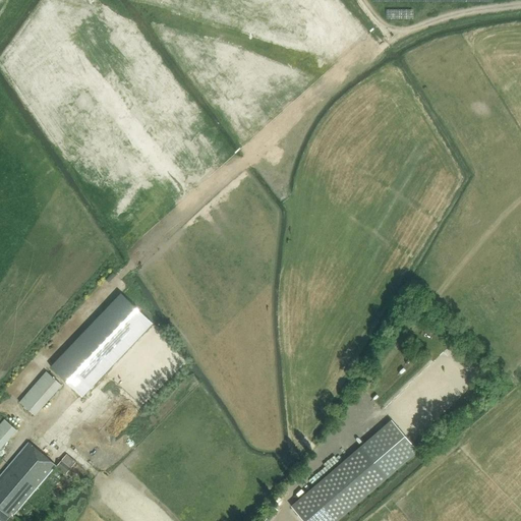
[(85,396),(153,324),(120,293),(53,365),(85,396)]
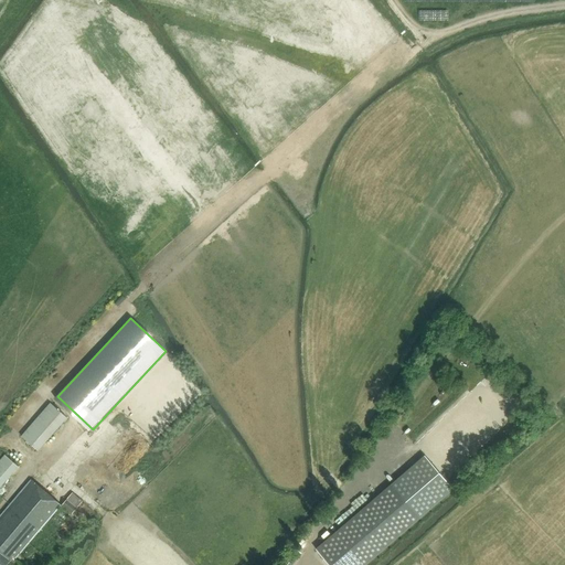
[(50,402),(20,435),(36,449),(66,416),(50,402)]
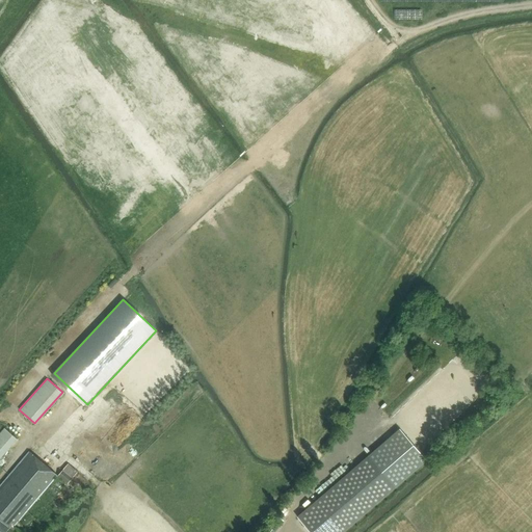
[(0,428),(0,458),(16,436),(1,426),(0,428)]
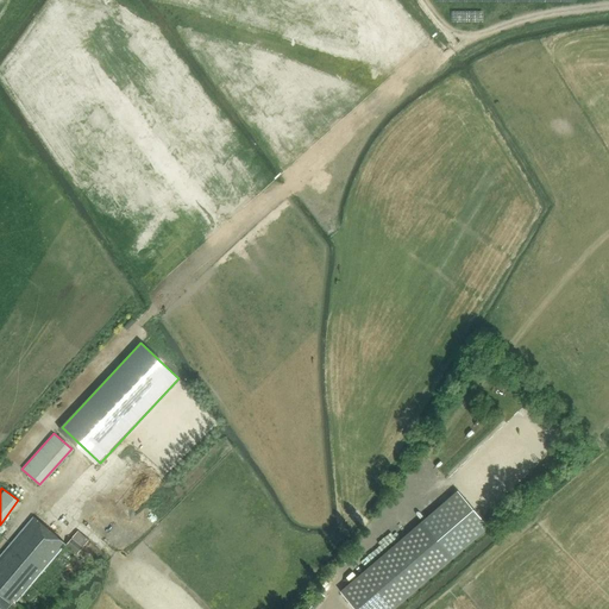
[(458,491),(340,592),(355,608),(393,608),(489,527),(458,491)]
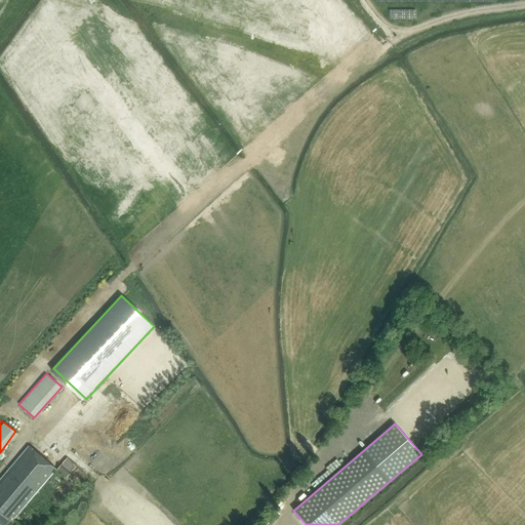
[(13,521),(57,470),(29,446),(0,479),(0,524),(5,524),(11,519),(13,521)]
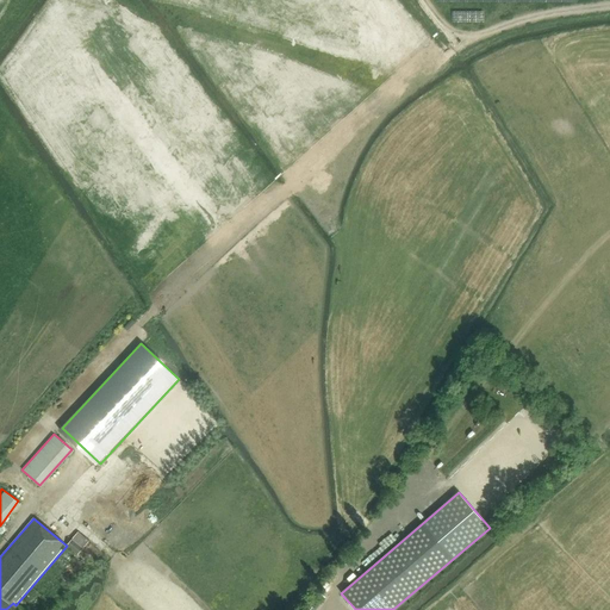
[(78,533),(67,546),(78,555),(89,542),(78,533)]
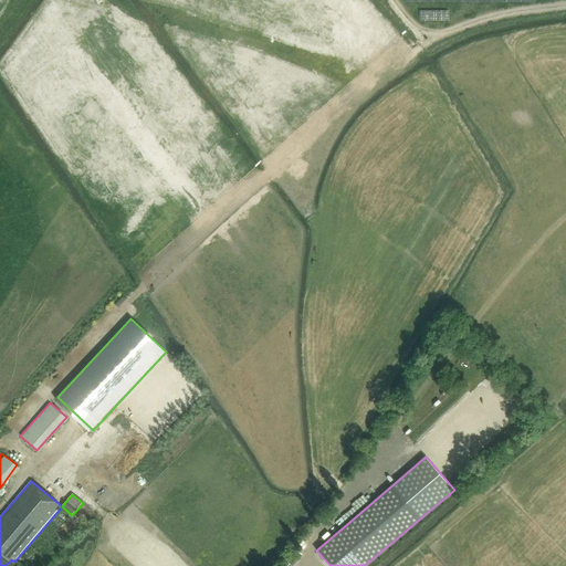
[(291,565),(301,553),(295,548),(285,563),(289,565),(291,565)]
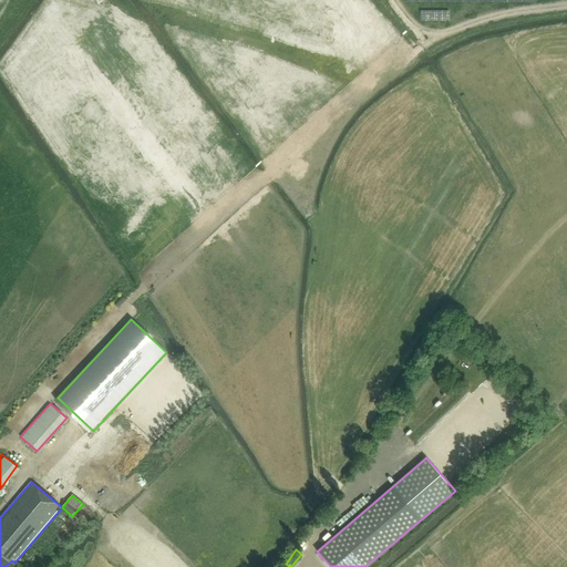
All buildings are outlined.
